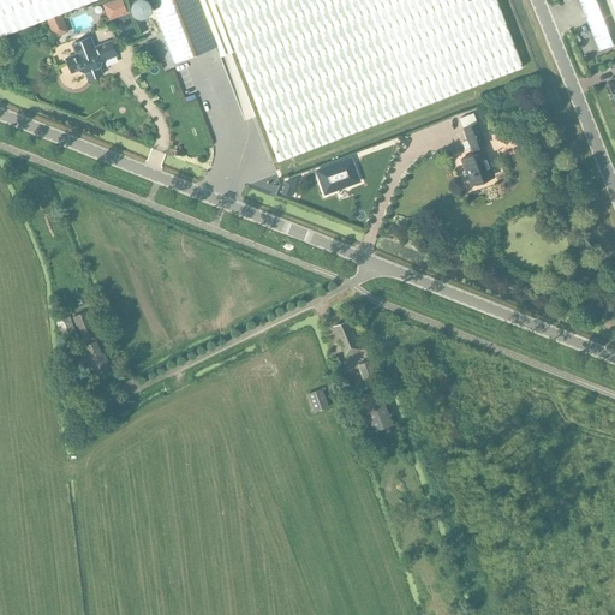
[(232,40),(279,161),(523,67),(497,0),(0,0),(0,36),(94,0),(150,0),(174,63),(219,46),(218,46),(232,40)]
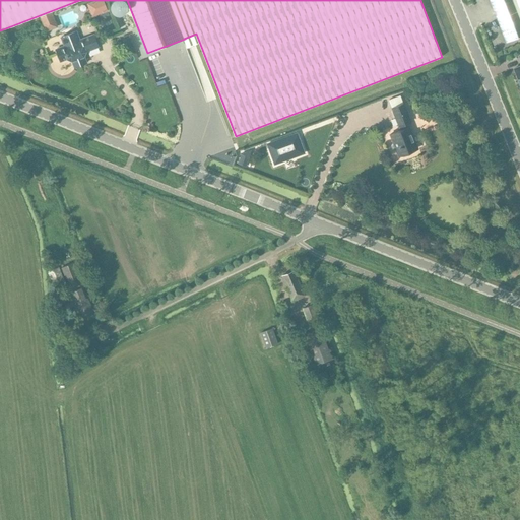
[(103,0),(94,0),(92,1),(99,14),(108,11),(103,0)]
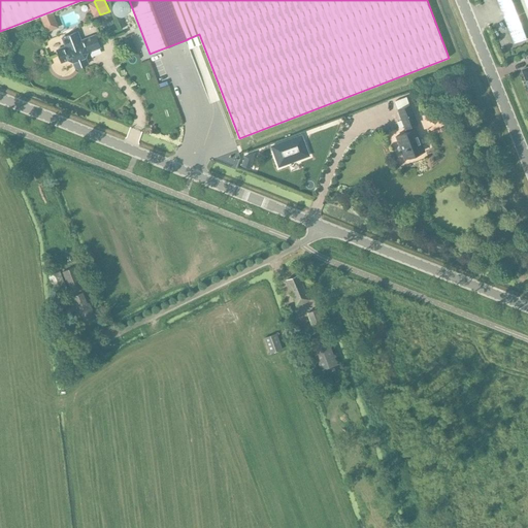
[(527,36),(527,0),(497,0),(514,42),(527,36)]
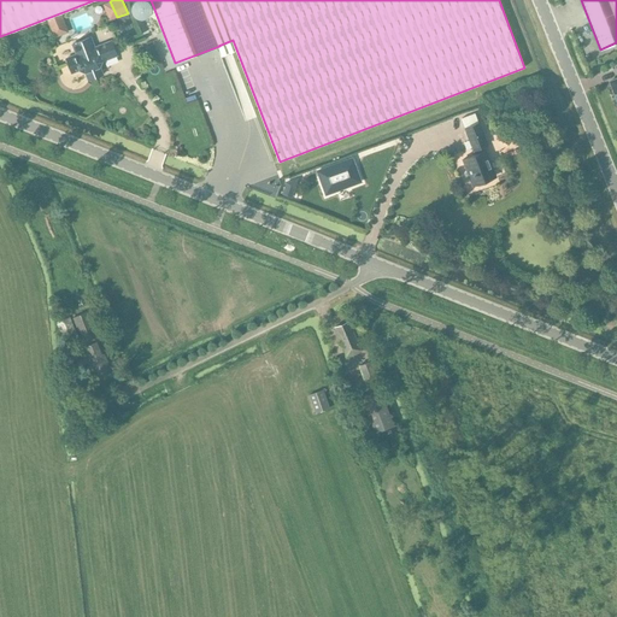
[(86,72),(89,81),(104,75),(100,66),(103,62),(118,56),(112,41),(95,48),(90,37),(72,45),(77,54),(66,59),(72,74),(81,70),(86,72)]
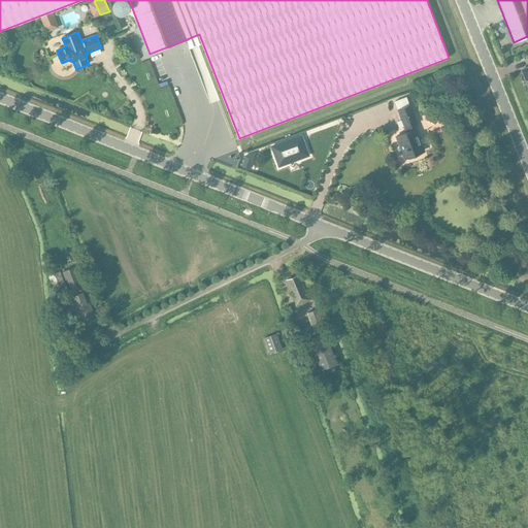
[(409,105),(406,97),(395,101),(398,109),(397,110),(398,112),(395,116),(397,120),(400,120),(404,130),(405,130),(406,133),(396,136),(399,145),(397,147),(399,151),(402,152),(405,159),(407,158),(410,160),(414,159),(414,156),(422,153),(417,140),(420,138),(417,129),(416,129),(415,126),(418,125),(410,105),(409,105)]
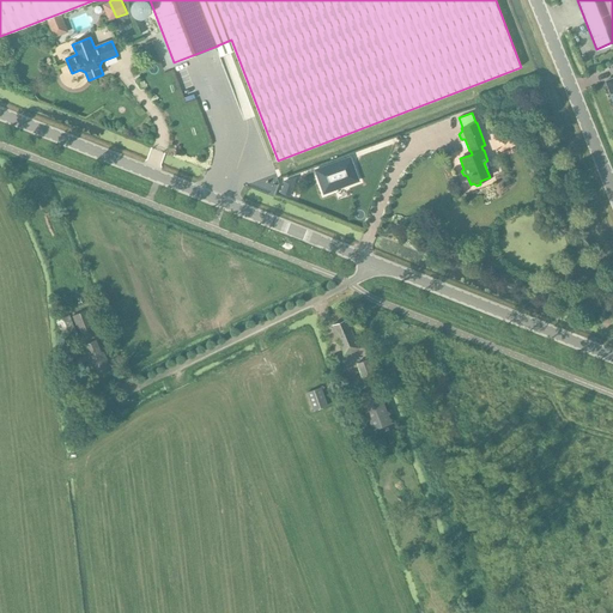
[(80,341),(82,344),(98,338),(87,310),(72,315),(76,325),(78,325),(84,340),(80,341)]
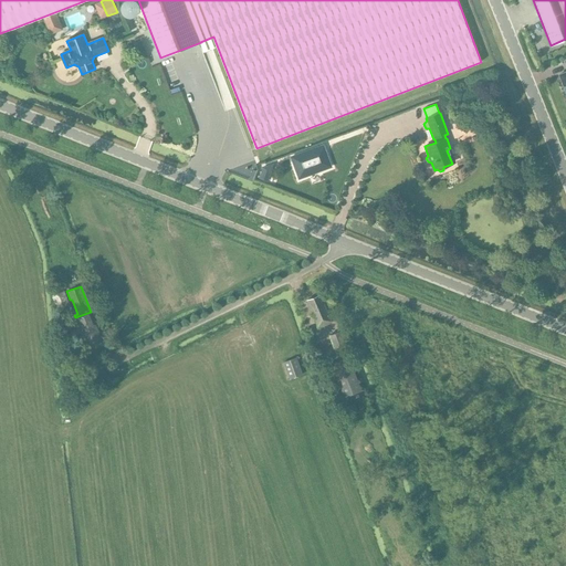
[(72,311),(64,291),(51,296),(59,316),(72,311)]
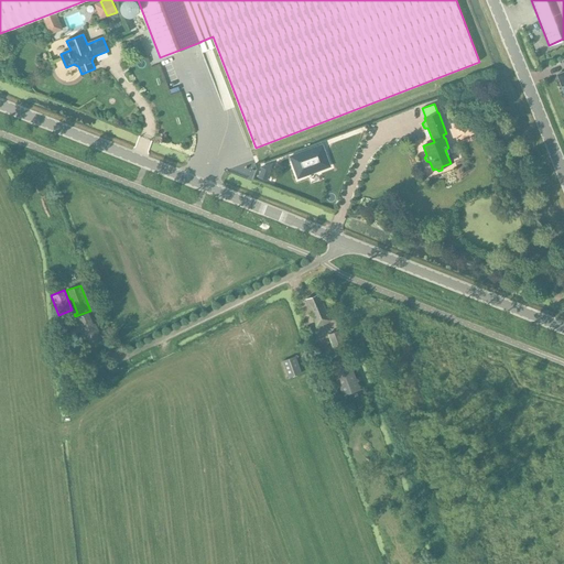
[(306,300),(318,326),(331,322),(320,294),(306,300)]
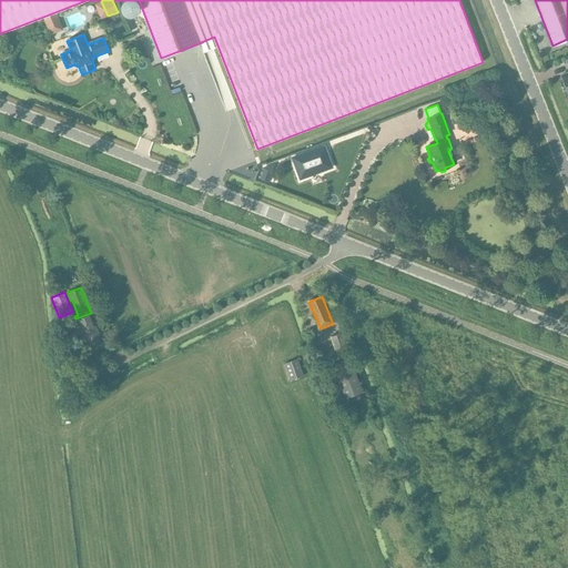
[(346,347),(342,333),(331,336),(336,351),(346,347)]
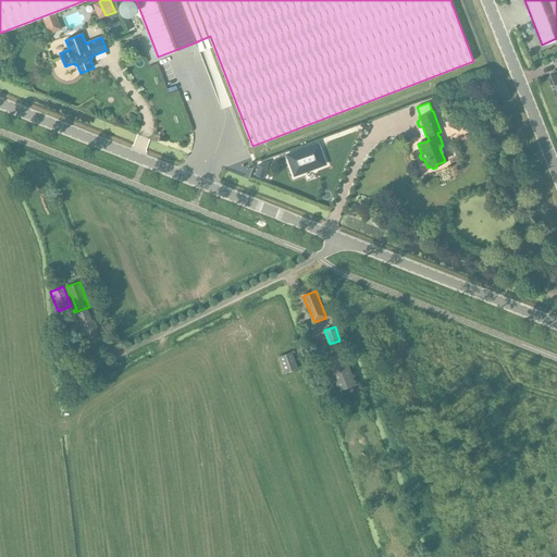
[(298,369),(292,351),(279,357),(285,373),(298,369)]
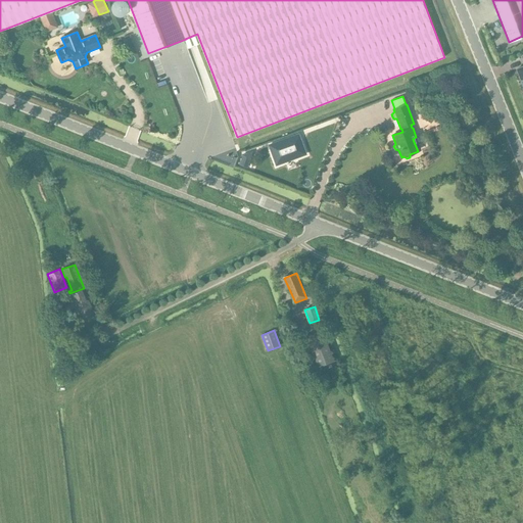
[(334,361),(323,330),(306,335),(318,367),(334,361)]
